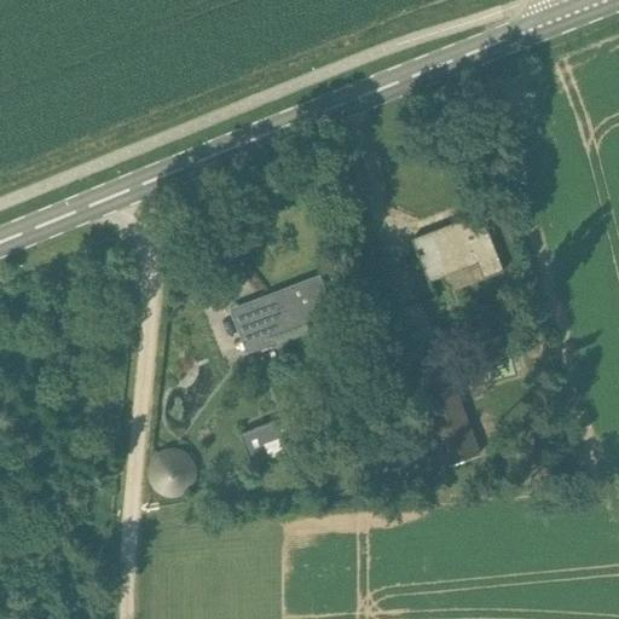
[(481,212),(412,238),(426,275),(474,256),(482,279),(504,271),(481,212)]
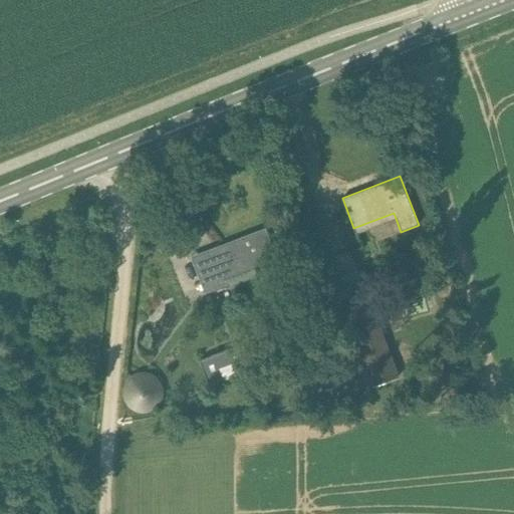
[(194,263),(206,293),(229,284),(225,275),(278,256),(266,227),(242,237),(243,238),(217,247),(217,246),(216,247),(219,256),(212,259),(211,257),(196,263),(195,262),(194,263)]
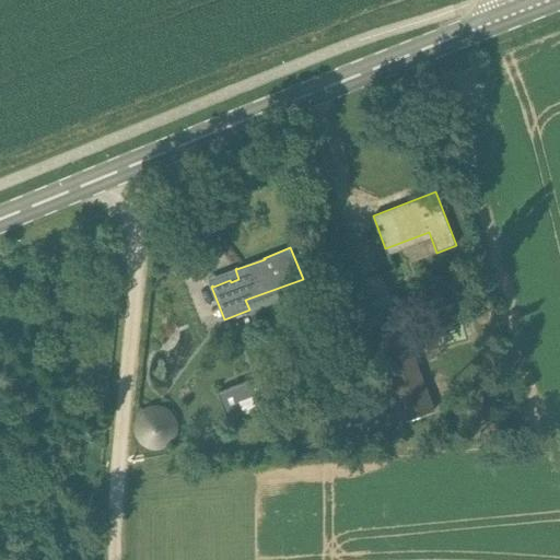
[(396,313),(381,273),(349,286),(365,325),(396,313)]
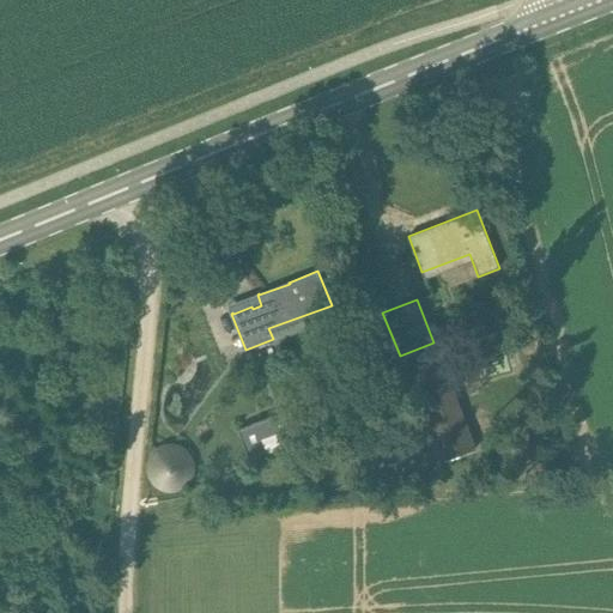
[(475,451),(438,356),(405,369),(444,463),(447,462),(475,451)]
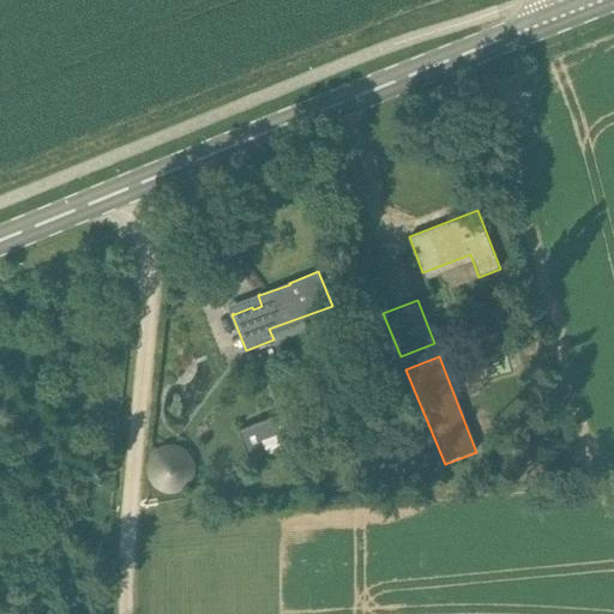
[(286,411),(240,429),(251,456),(295,438),(286,411)]
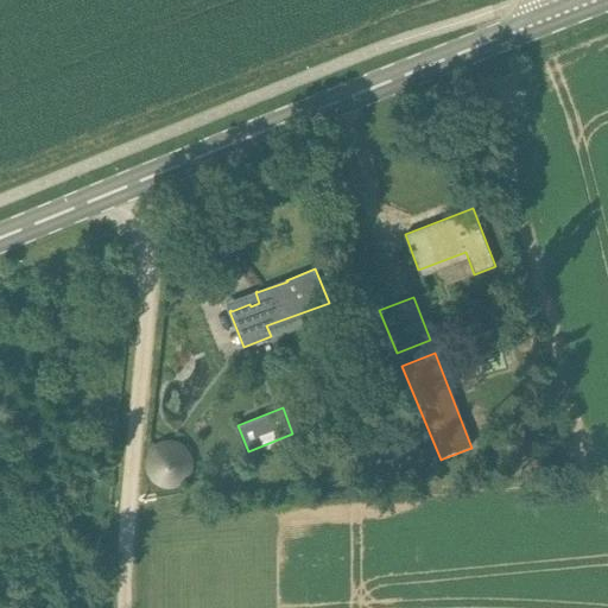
[(144,457),(172,488),(197,464),(169,435),(144,457)]
